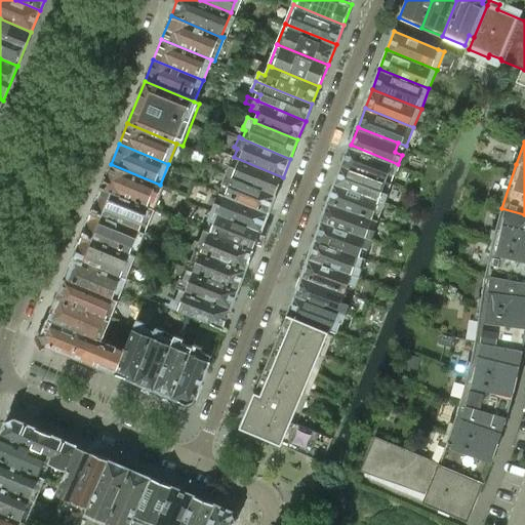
[(398,164),(351,145),(344,164),(384,179),(387,170),(395,173),(398,164)]
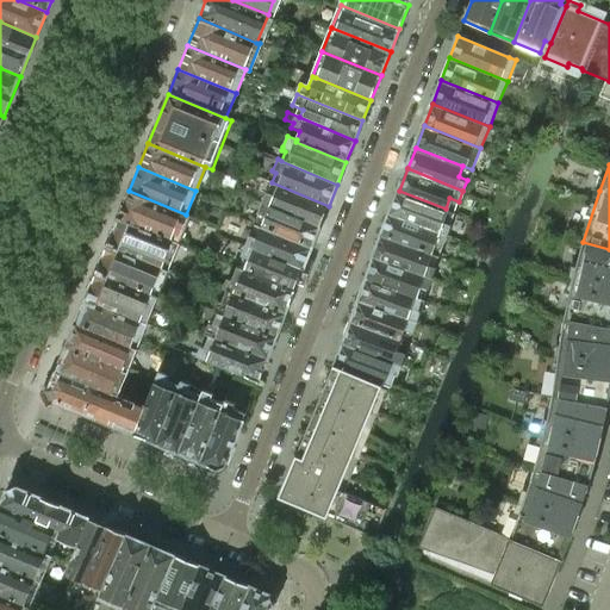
[(329,206),(272,182),(267,193),(265,192),(261,201),(321,226),(329,206)]
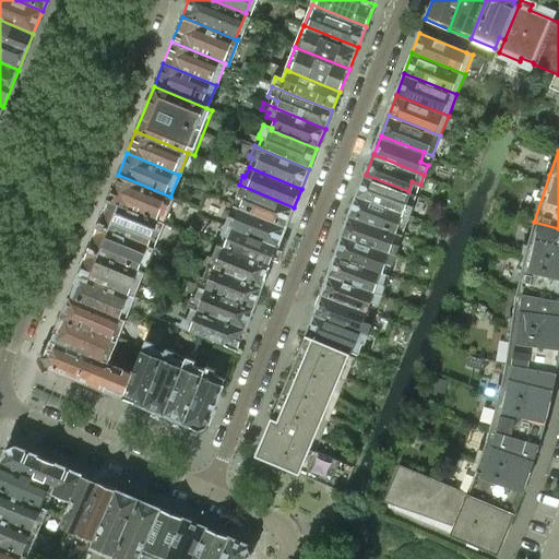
[(164,222),(174,198),(170,197),(118,175),(108,199),(164,222)]
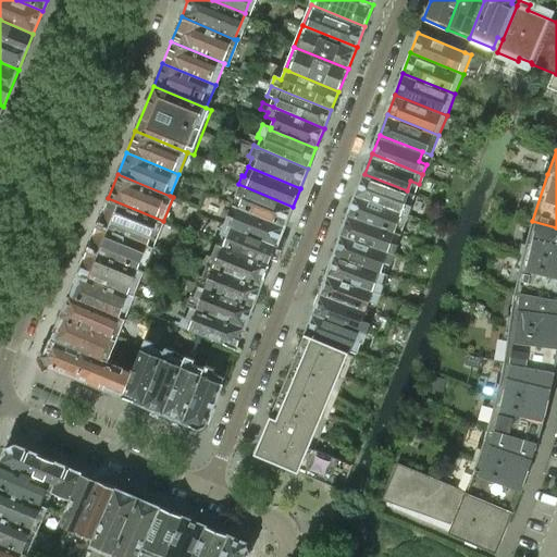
[(403,201),(407,190),(364,174),(357,194),(408,213),(412,205),(403,201)]
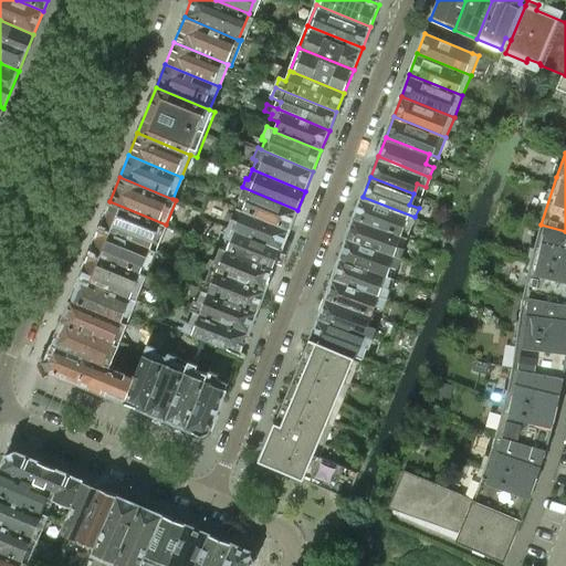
[(297,210),(242,187),(238,198),(240,199),(237,208),(290,230),(297,210)]
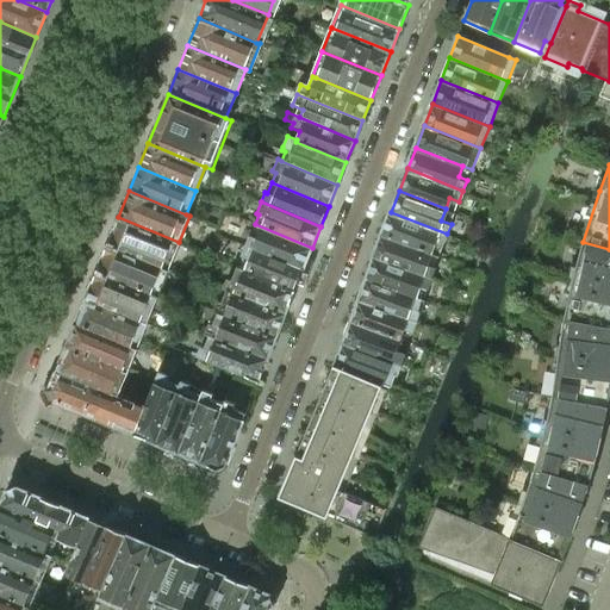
[(447,234),(391,212),(383,234),(437,255),(441,244),(443,246),(447,234)]
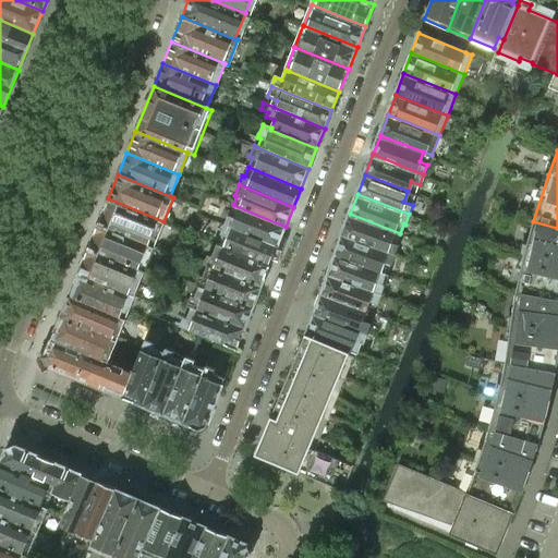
[(155,247),(166,222),(164,221),(108,198),(98,223),(155,247)]
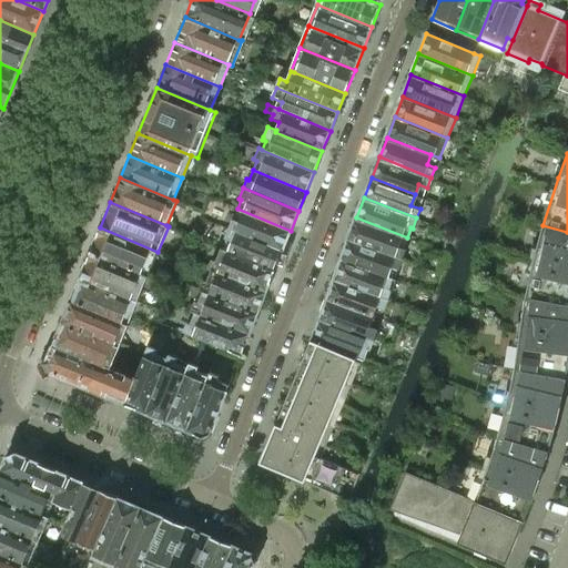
[(291,231),(237,209),(233,220),(231,219),(227,227),(283,250),(291,231)]
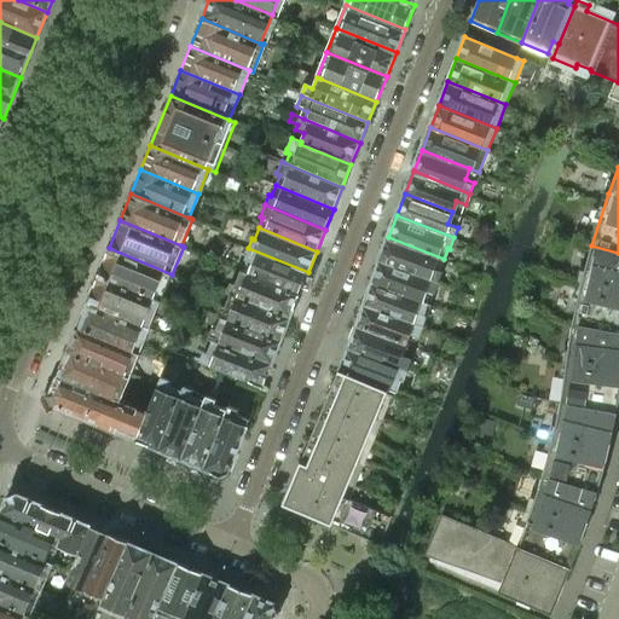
[(438,271),(444,259),(388,237),(380,259),(438,282),(441,272),(438,271)]
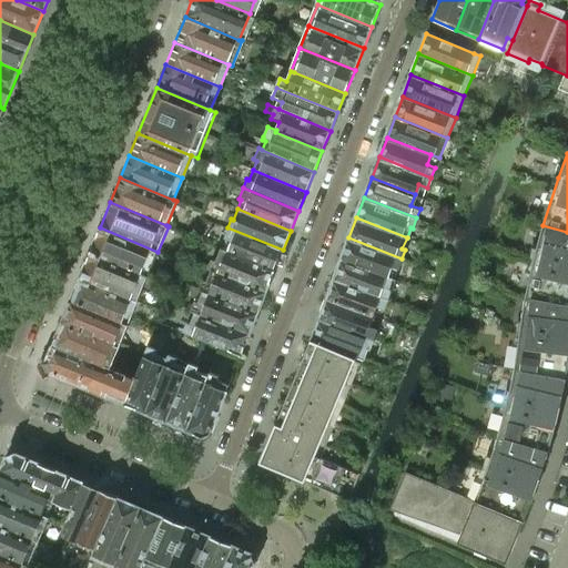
[(567,305),(567,232),(543,225),(525,297),(567,305)]
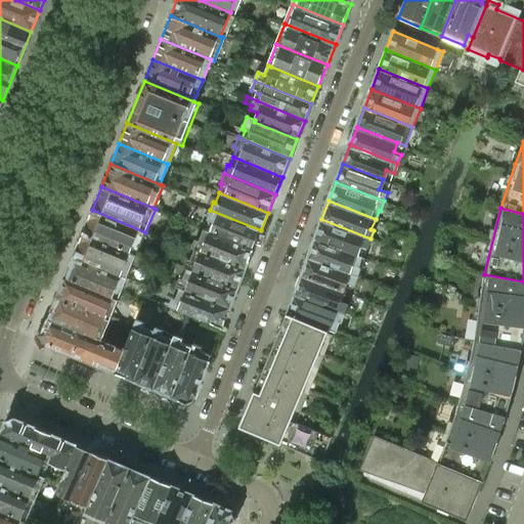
[(145,232),(92,210),(83,232),(137,254),(145,232)]
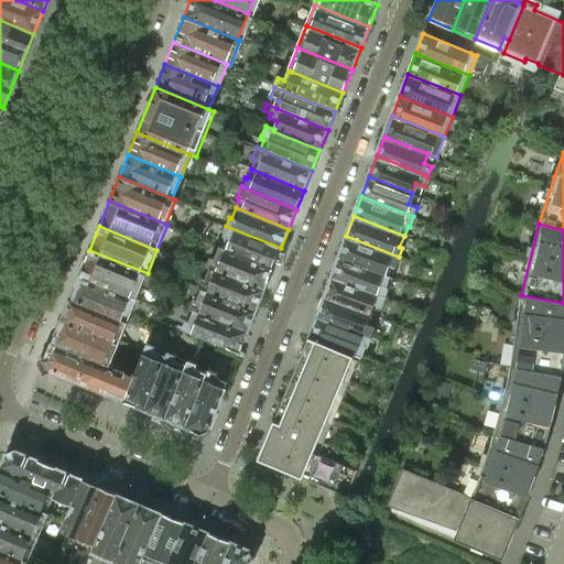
[(281,248),(226,226),(220,238),(224,238),(220,246),(273,269),(281,248)]
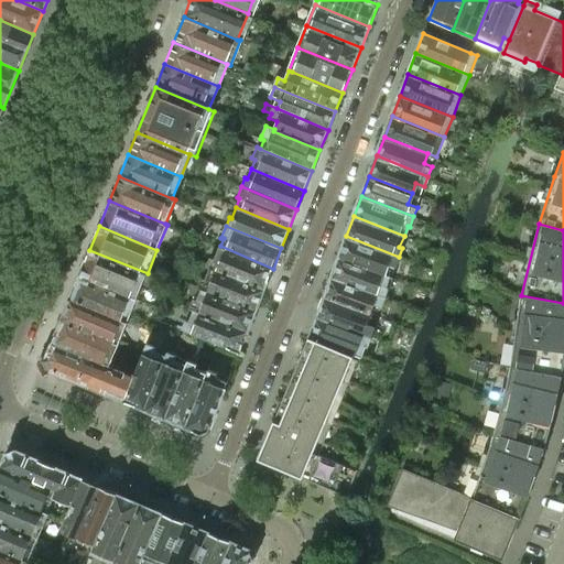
[(399,257),(346,236),(338,256),(381,272),(384,262),(396,267),(399,257)]
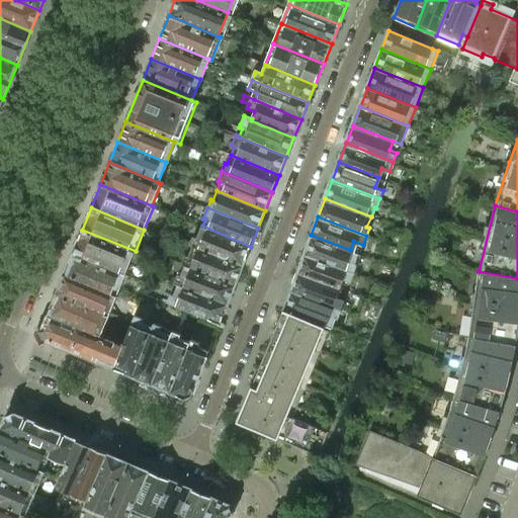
[(251,247),(202,226),(197,238),(193,237),(190,245),(193,246),(243,266),(251,247)]
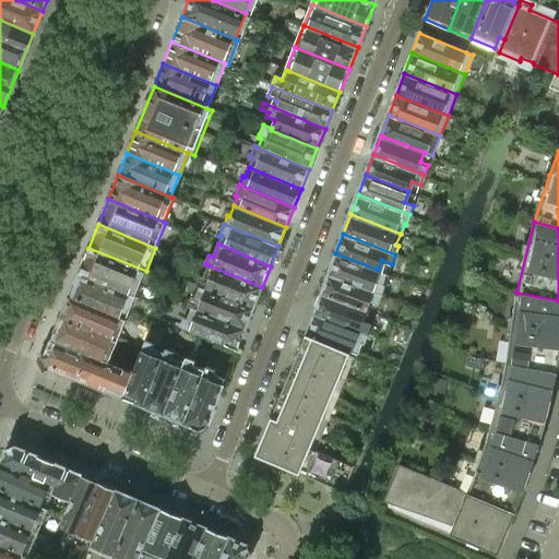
[(137,296),(146,271),(88,248),(79,272),(137,296)]
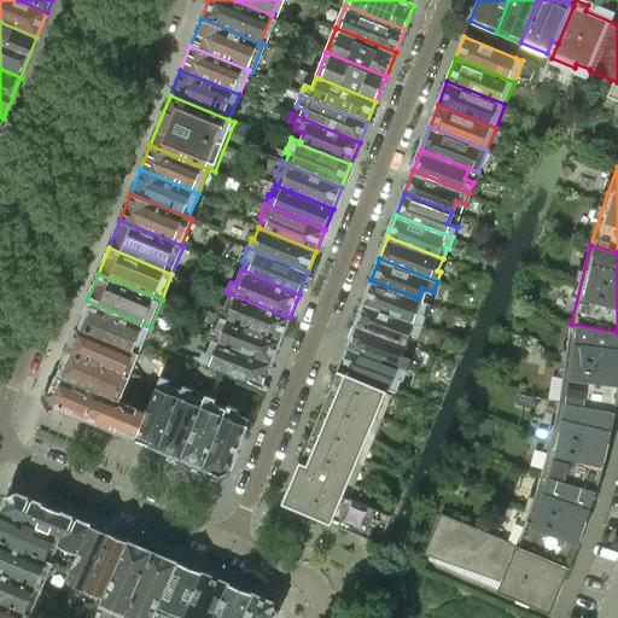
[(426,302),(418,298),(371,280),(363,302),(418,322),(426,302)]
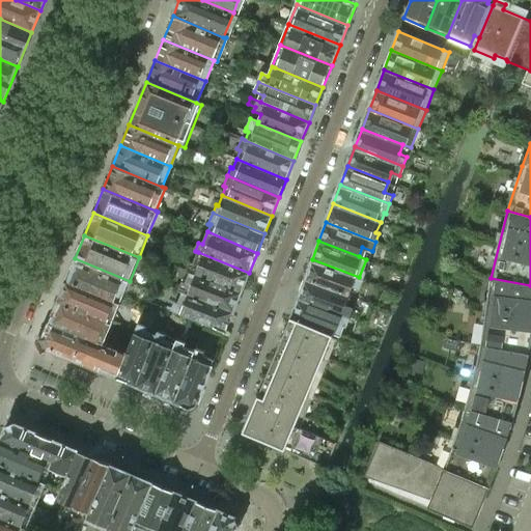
[(249,273),(198,252),(194,264),(190,262),(187,271),(191,272),(241,292),(249,273)]
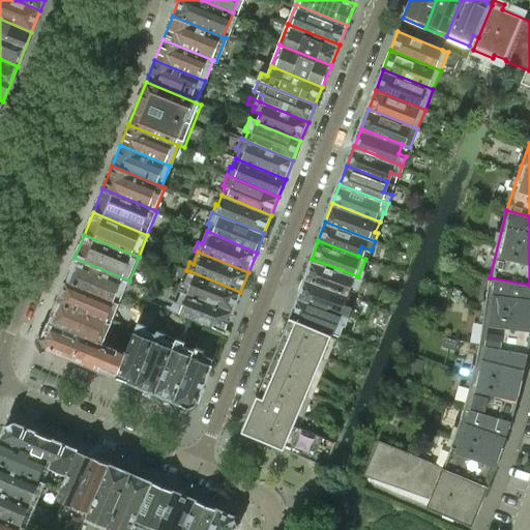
[(129,281),(75,258),(65,280),(120,301),(129,281)]
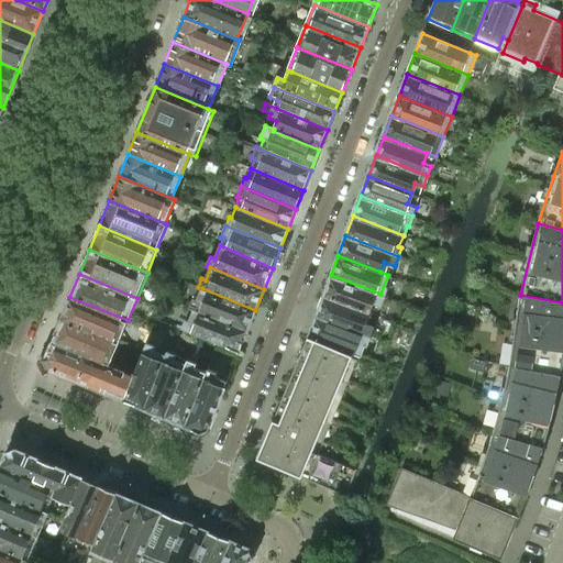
[(381,294),(331,275),(323,295),(364,311),(368,301),(376,305),(381,294)]
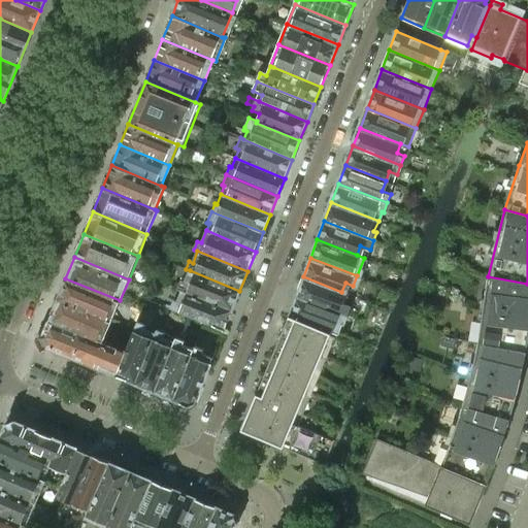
[(239,291),(190,270),(185,281),(182,279),(178,288),(182,290),(231,310),(239,291)]
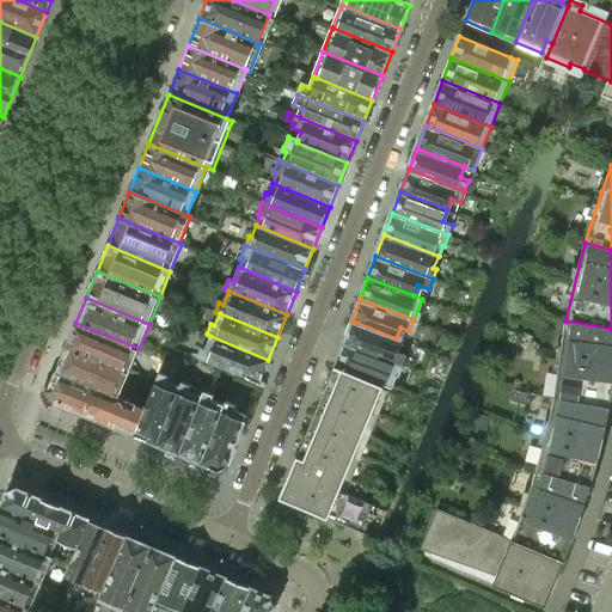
[(392,349),(396,338),(352,320),(343,342),(403,365),(407,355),(392,349)]
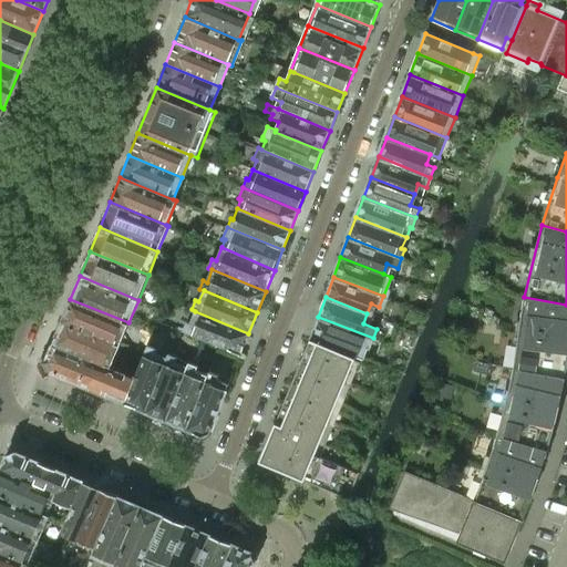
[(566,362),(566,305),(524,297),(513,369),(564,379),(566,362)]
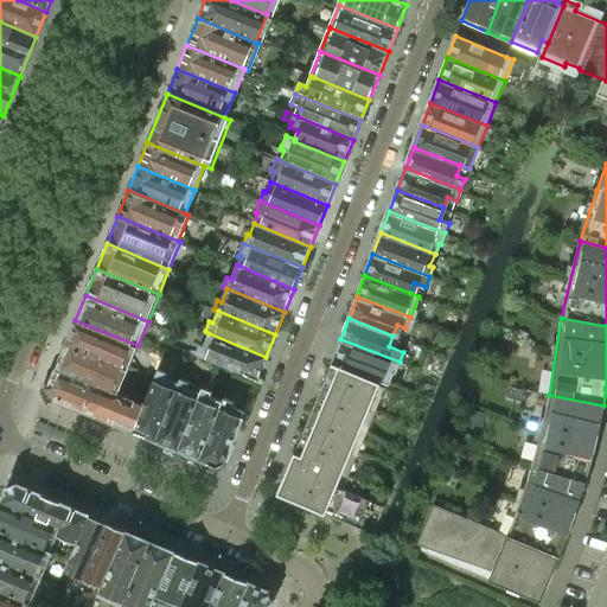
[(138,345),(75,320),(66,344),(128,369),(138,345)]
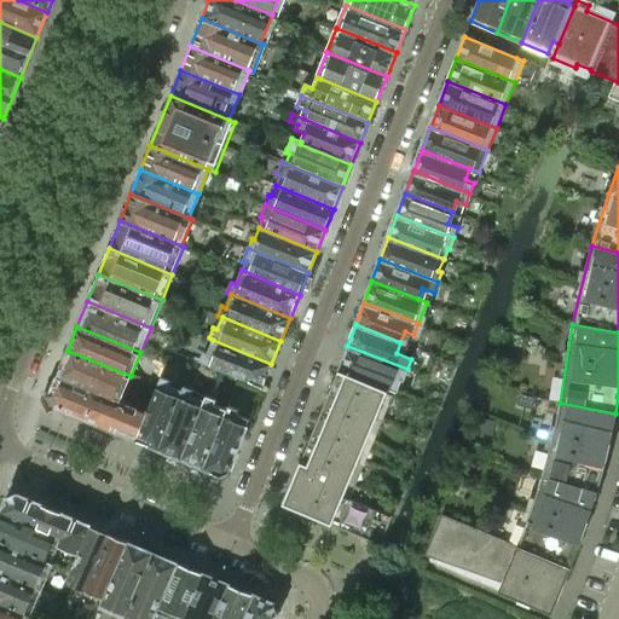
[(271,364),(213,340),(208,352),(197,347),(194,358),(262,388),(271,364)]
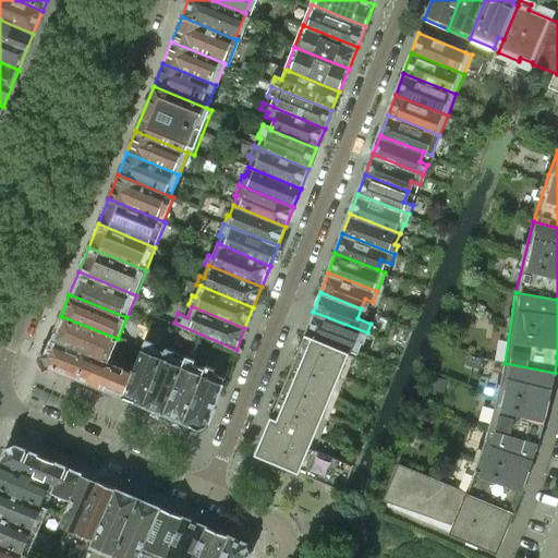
[(367,332),(313,312),(305,330),(304,335),(349,352),(350,351),(356,353),(361,342),(363,343),(367,332)]
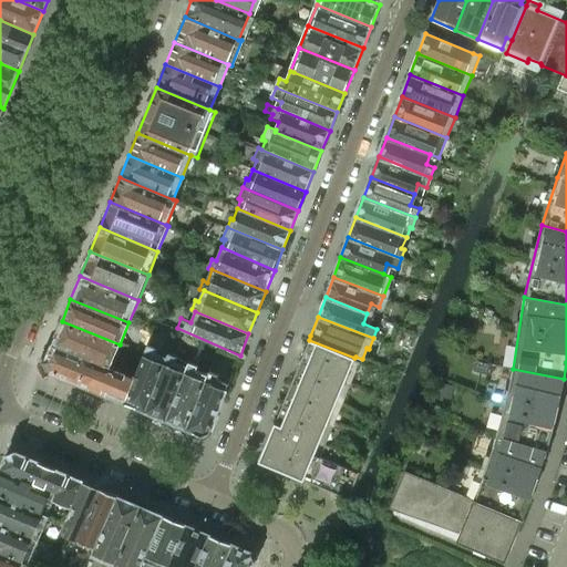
[(120,344),(62,321),(52,343),(99,363),(110,368),(120,344)]
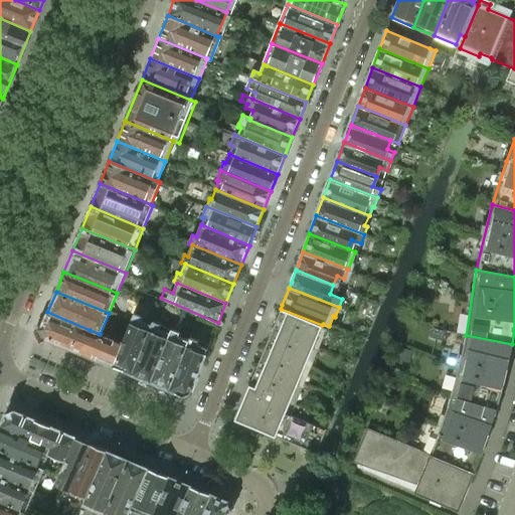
[(314,345),(322,325),(281,309),(273,328),(314,345)]
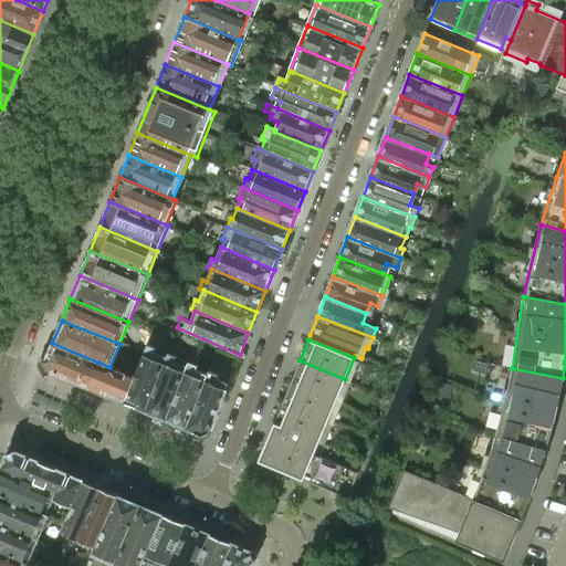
[(87,388),(98,363),(52,343),(44,363),(48,371),(87,388)]
